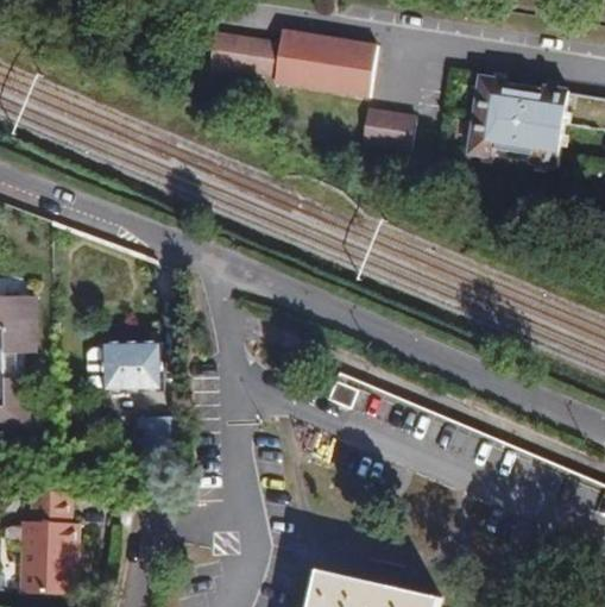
[(367,99),(377,44),(281,29),(278,43),(213,32),(208,66),(273,76),(272,83),(367,99)]
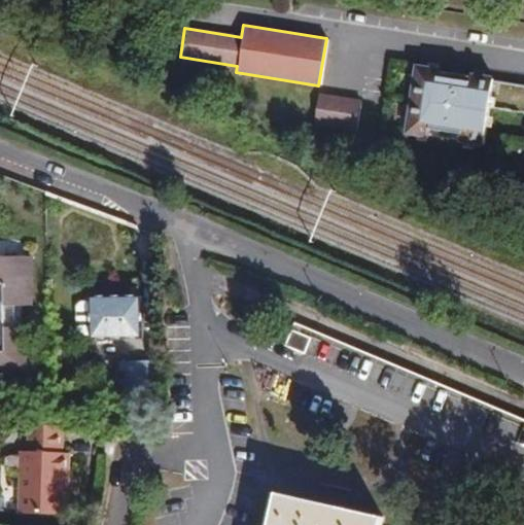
[(415,67),(405,133),(482,144),(487,108),(523,113),(523,83),(492,78),(490,85),(468,82),(469,75),(415,67)]
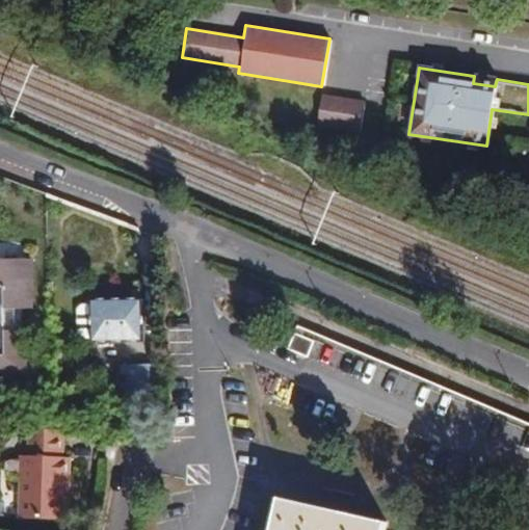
[(474,76),(473,83),(495,86),(497,79),(474,76)]
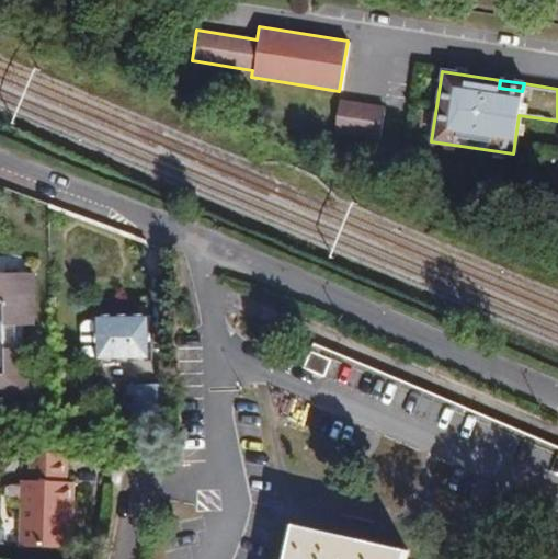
[(338,100),(332,129),(378,137),(383,107),(338,100)]
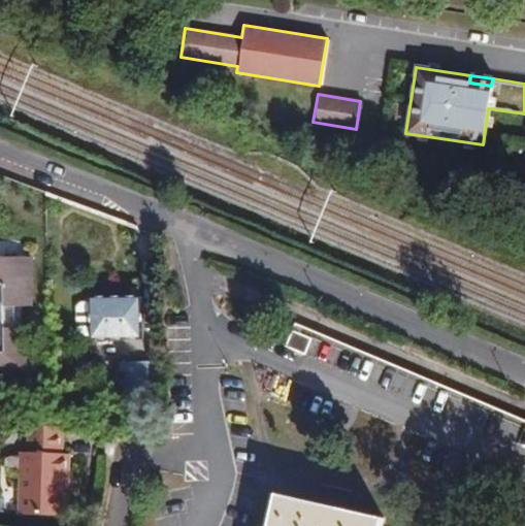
[(4,326),(5,305),(21,305),(31,305),(31,256),(0,256),(0,369),(25,370),(25,326),(21,326),(4,326)]
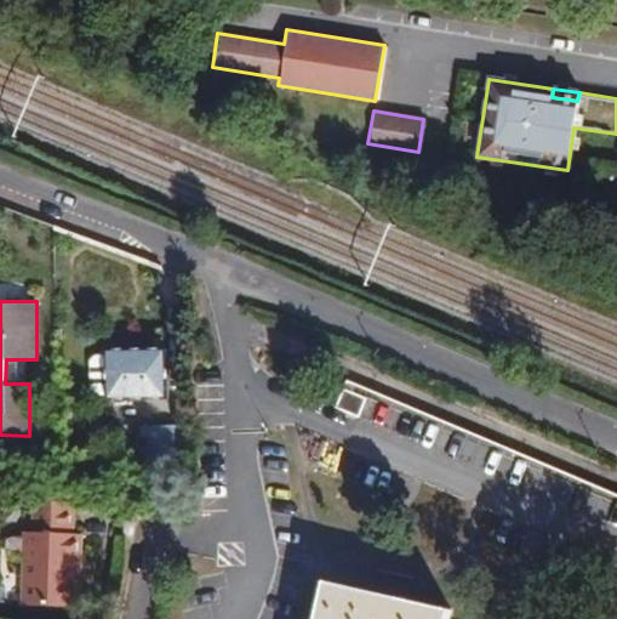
[(165,346),(103,347),(104,399),(166,398),(165,346)]
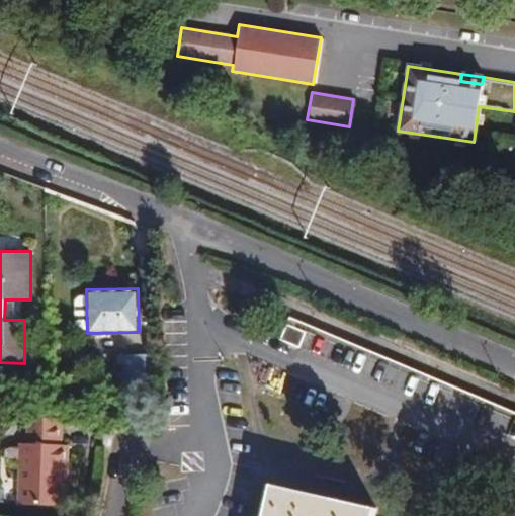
[(20,299),(5,299),(4,320),(20,320),(20,299)]
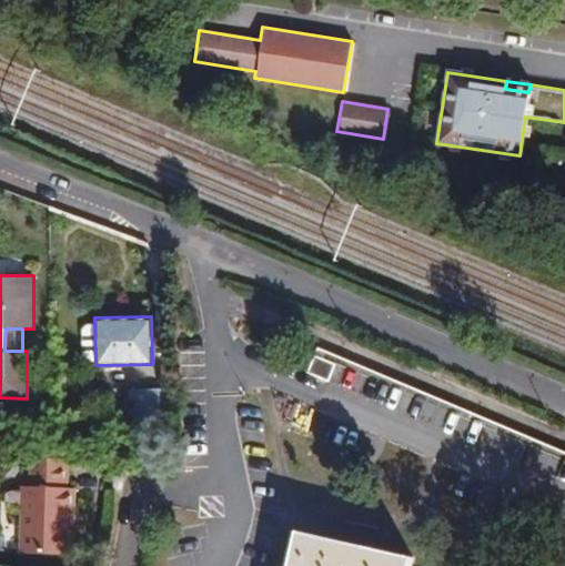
[(325,381),(333,362),(312,353),(304,372),(325,381)]
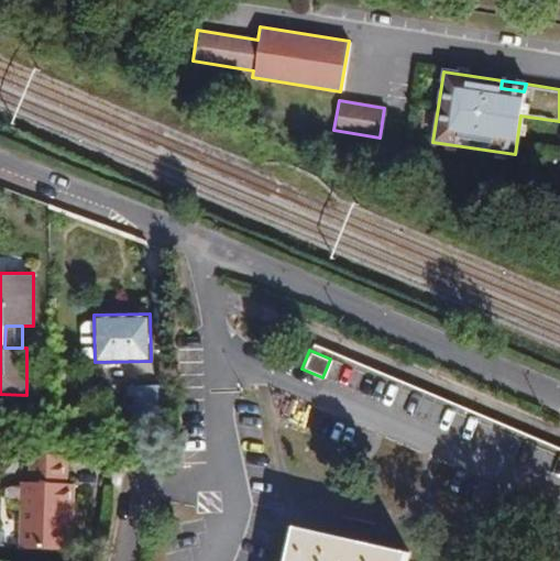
[(163,385),(127,385),(127,411),(142,410),(142,418),(163,418),(163,385)]
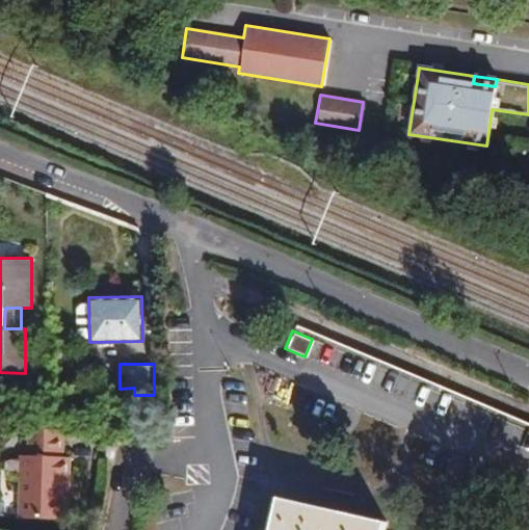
[(61,455),(62,428),(45,428),(29,427),(28,454),(20,453),(18,517),(65,519),(69,456),(61,455)]
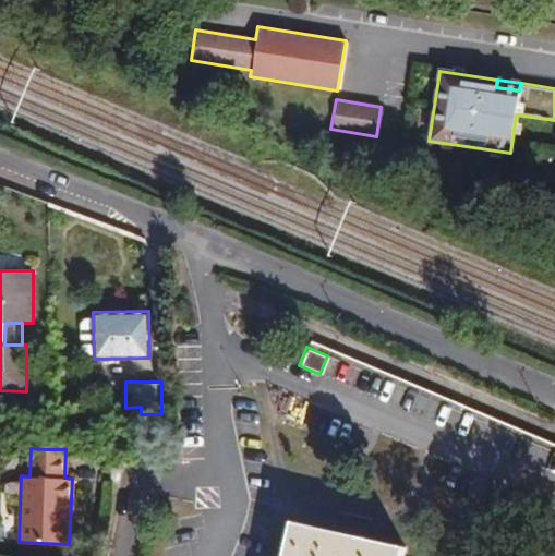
[(400,555),(402,546),(291,521),(284,555),(400,555)]
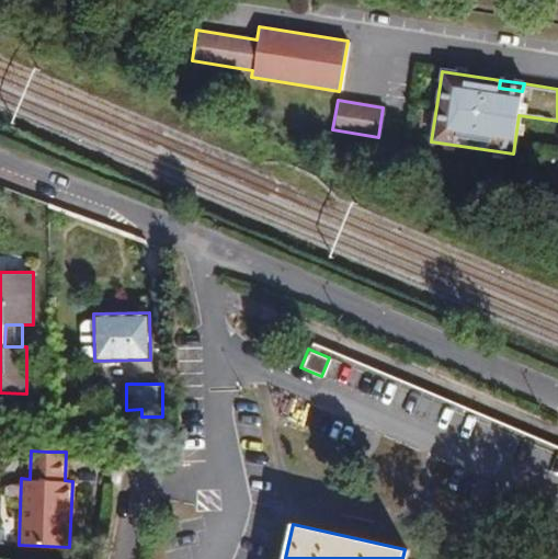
All buildings are outlined.
